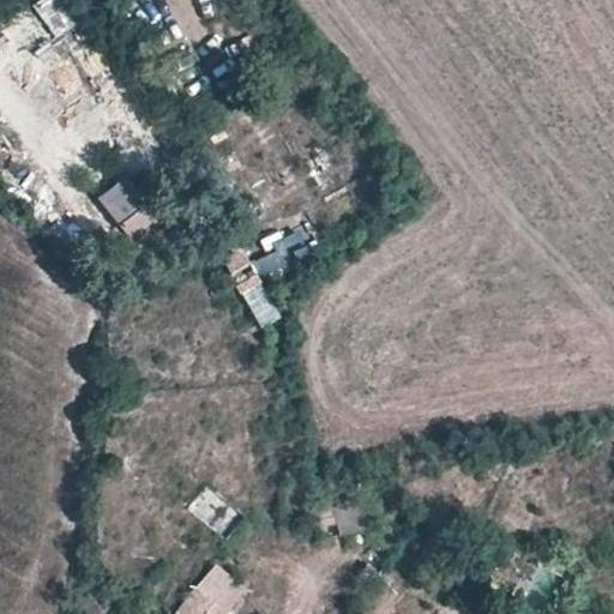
[(42,0),(32,8),(58,37),(77,22),(58,0),(42,0)]
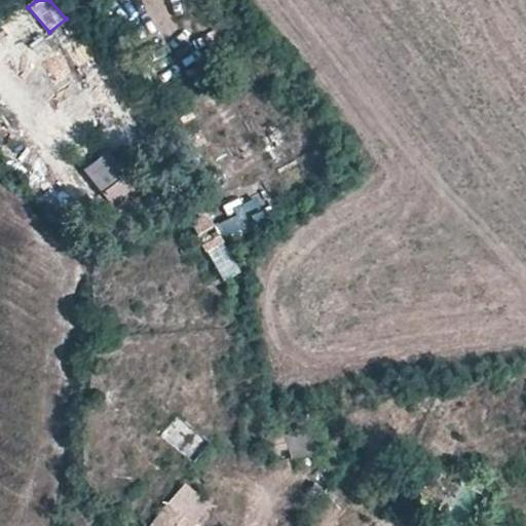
[(139,190),(126,174),(102,193),(113,209),(139,190)]
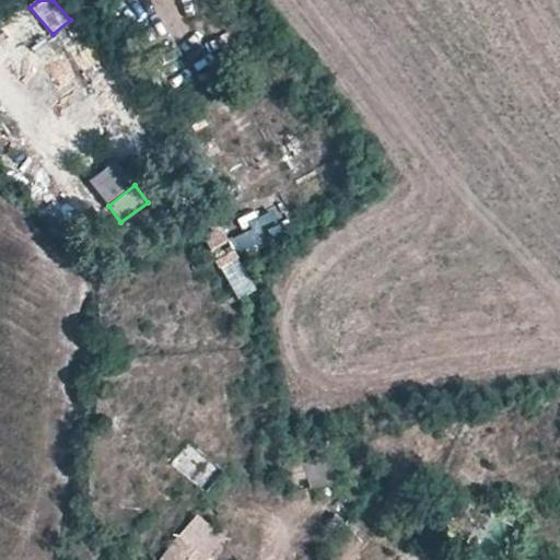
[(268,219),(232,240),(251,275),(288,254),(268,219)]
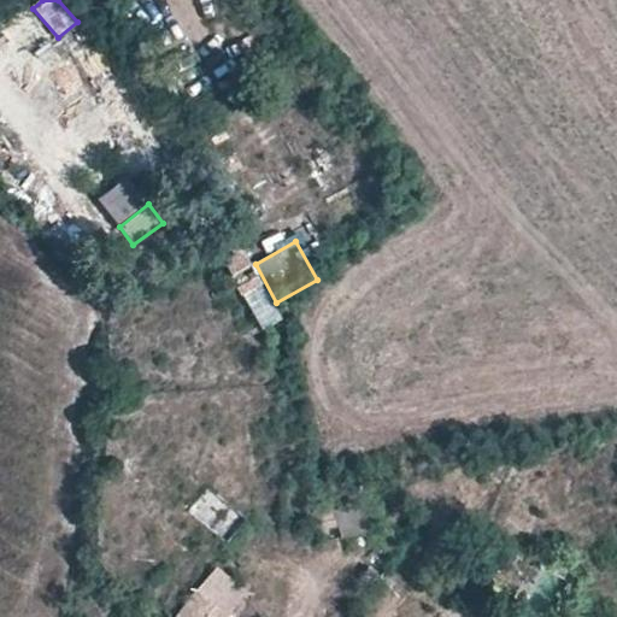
[(248,260),(238,242),(217,254),(228,271),(248,260)]
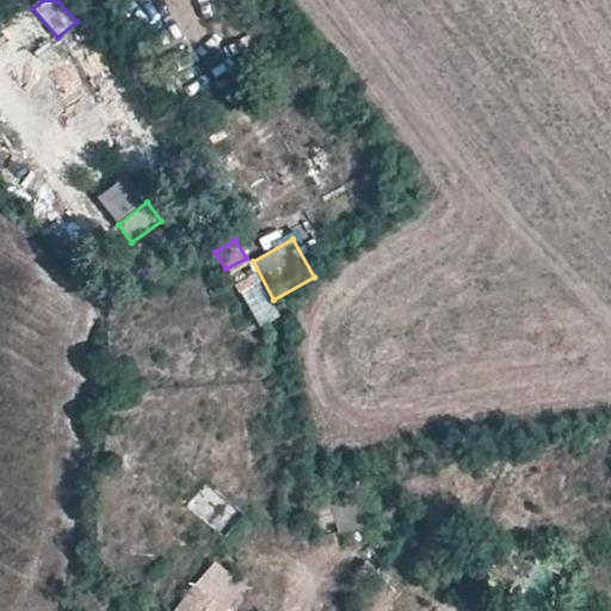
[(258,275),(238,285),(259,331),(279,320),(258,275)]
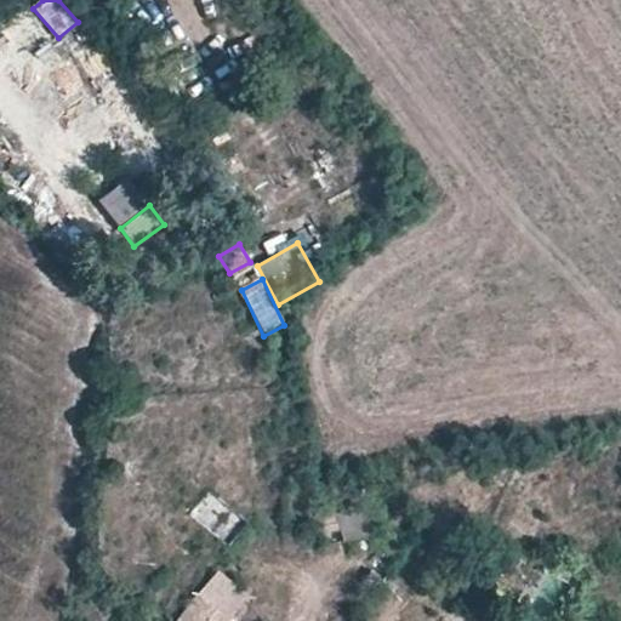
[(206,491),(189,520),(229,543),(246,514),(206,491)]
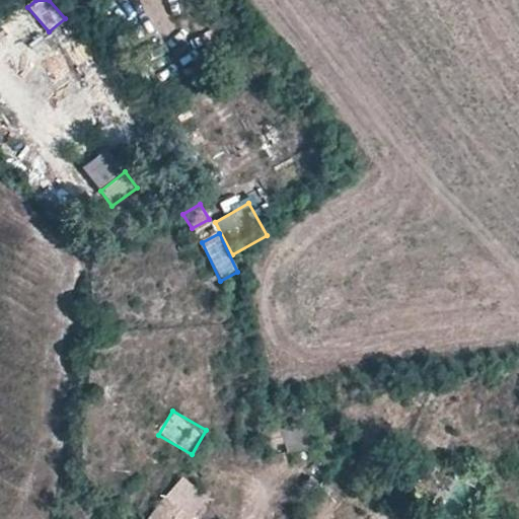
[(191,516),(206,496),(180,477),(165,498),(191,516)]
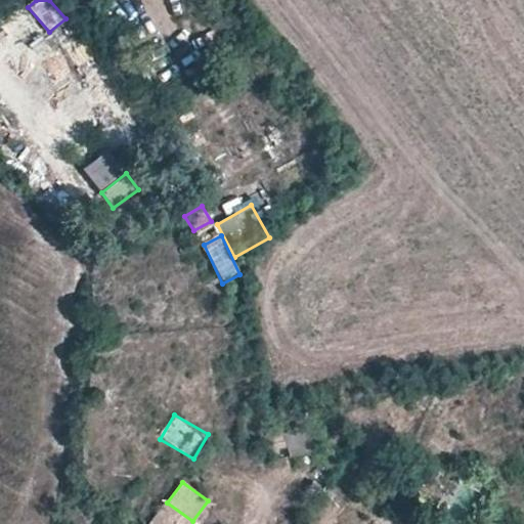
[(195,523),(192,521),(167,503),(150,523),(195,523)]
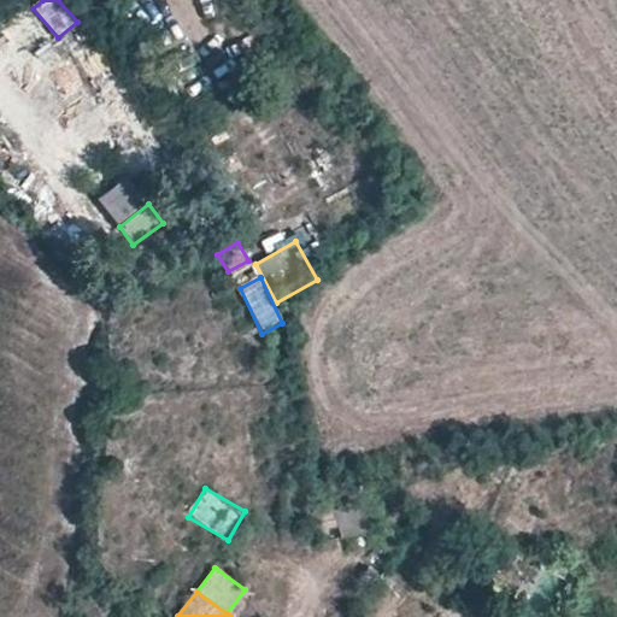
All buildings are outlined.
